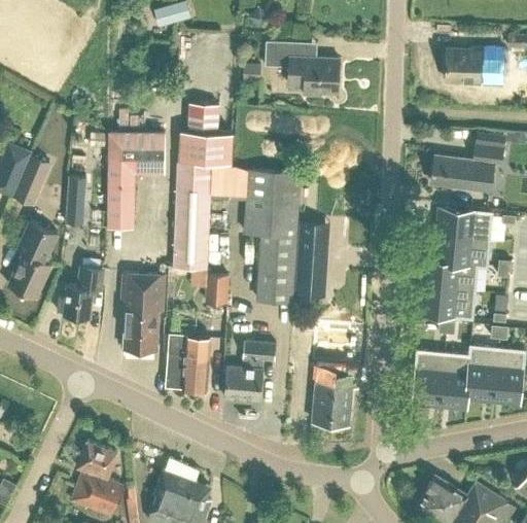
[(157,26),(190,16),(185,1),(153,10),(157,26)]
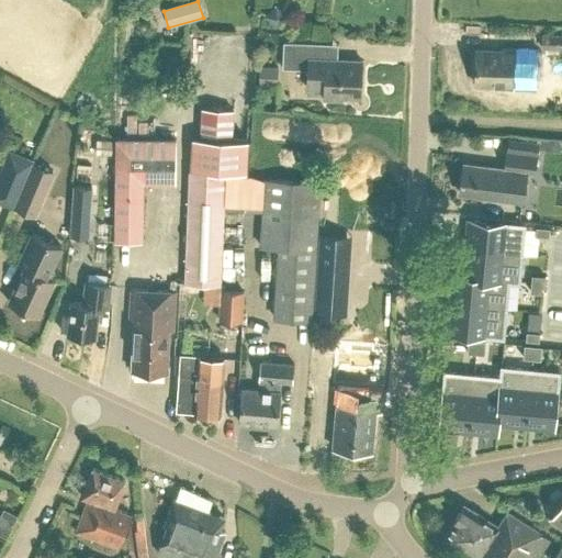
[(273,7),(262,19),(277,30),(287,18),(273,7)]
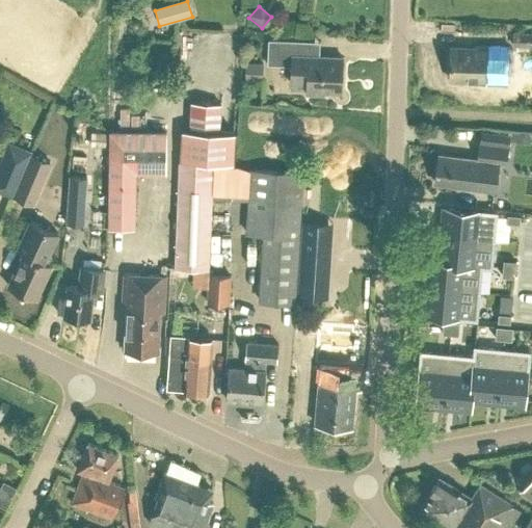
[(531,35),(506,34),(505,49),(531,50),(531,35)]
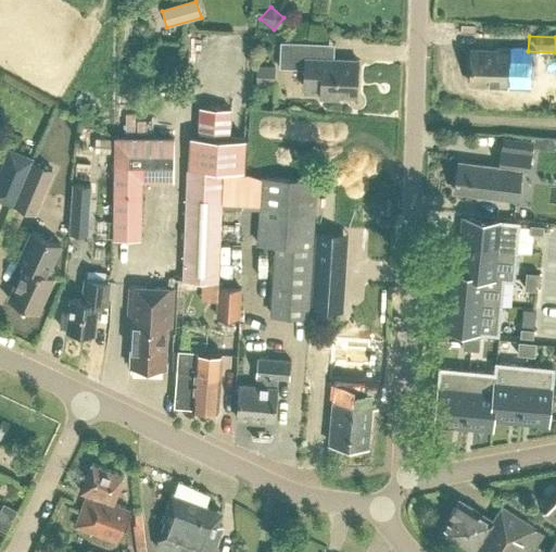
[(359,61),(335,60),(333,60),(319,60),(319,45),(281,42),(280,70),(305,71),(304,88),(321,89),(321,100),(339,101),(340,97),(357,98),(359,61)]
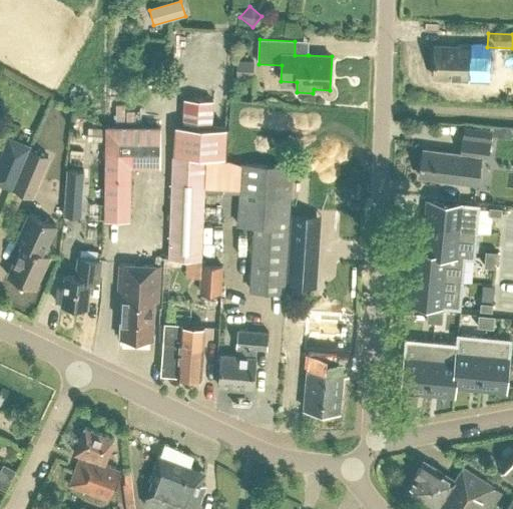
[(433,78),(476,80),(477,49),(434,48),(433,78)]
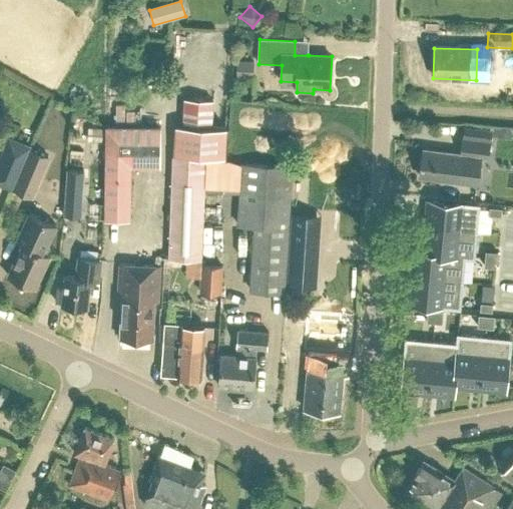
[(251,77),(252,64),(237,64),(236,76),(251,77)]
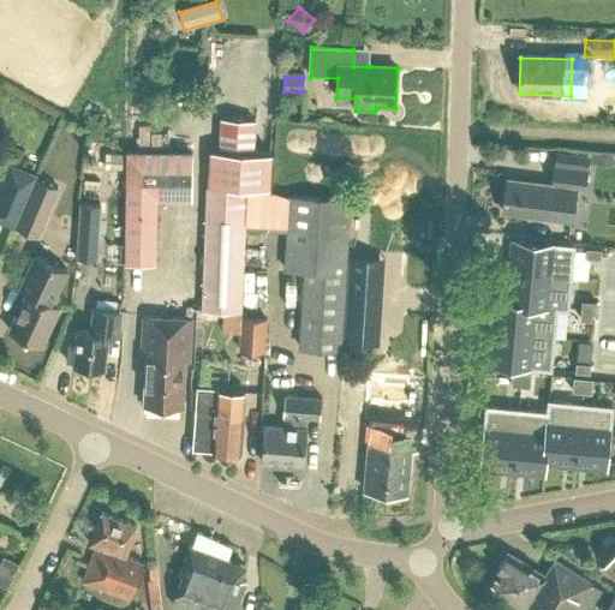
[(209,189),(207,189),(202,311),(240,312),(244,191),(268,192),(270,156),(254,155),(255,121),(221,120),(219,154),(210,154),(209,189)]
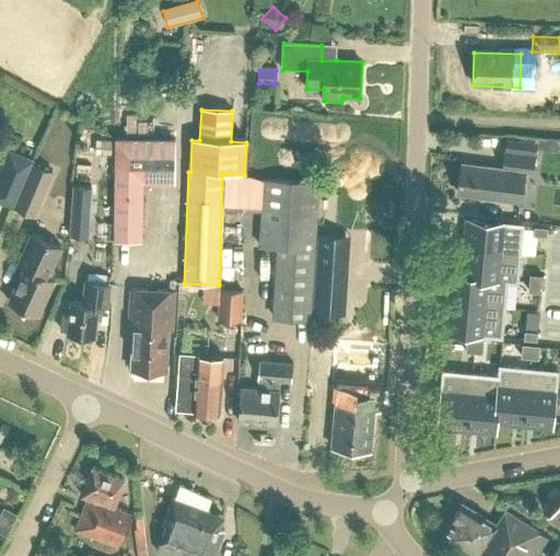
[(173,184),(173,139),(114,139),(114,241),(141,241),(141,183),(173,184)]
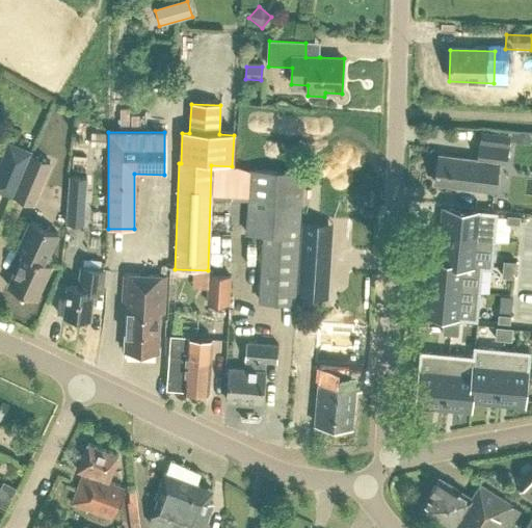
[(481,132),(479,146),(508,149),(509,142),(510,136),(481,132)]
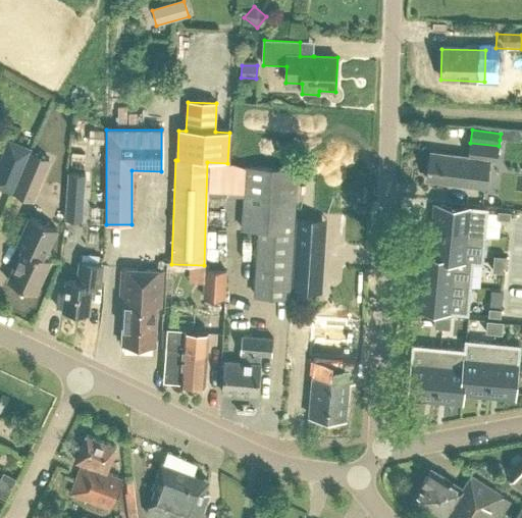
[(507,141),(507,142),(519,143),(520,133),(507,132),(507,133),(507,141)]
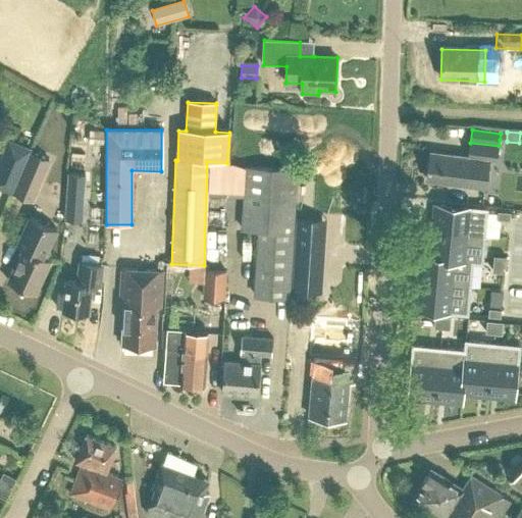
[(105,133),(93,133),(93,145),(94,145),(103,145),(105,145),(105,133)]
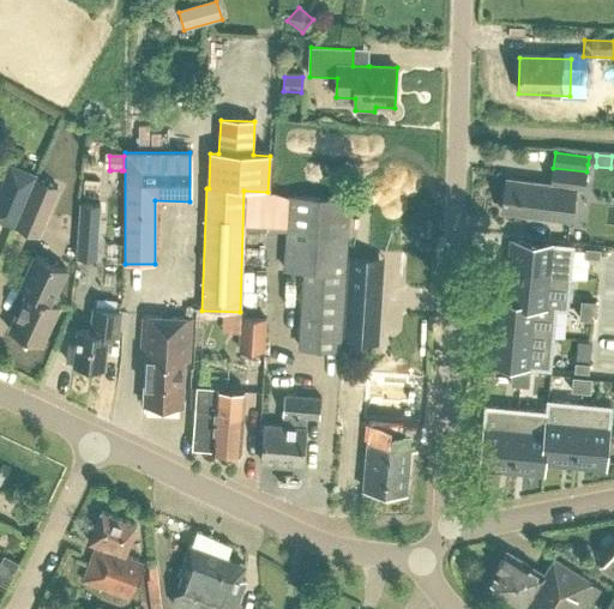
[(0,190),(0,222),(13,228),(34,179),(34,178),(10,168),(0,190)]
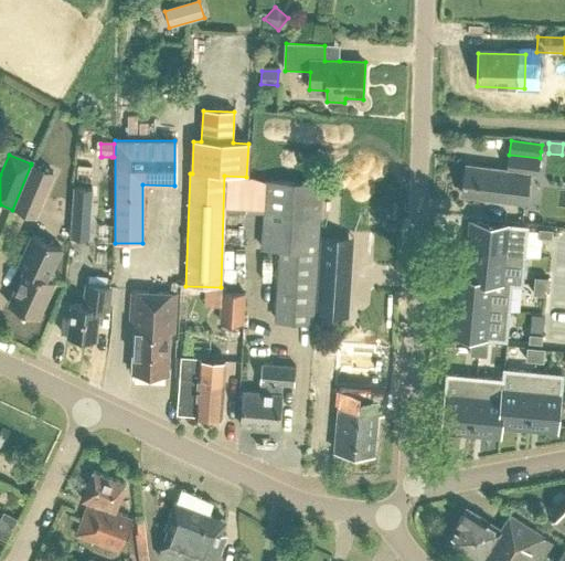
[(536,179),(540,158),(509,155),(505,173),(466,167),(461,197),(524,205),(528,177),(536,179)]
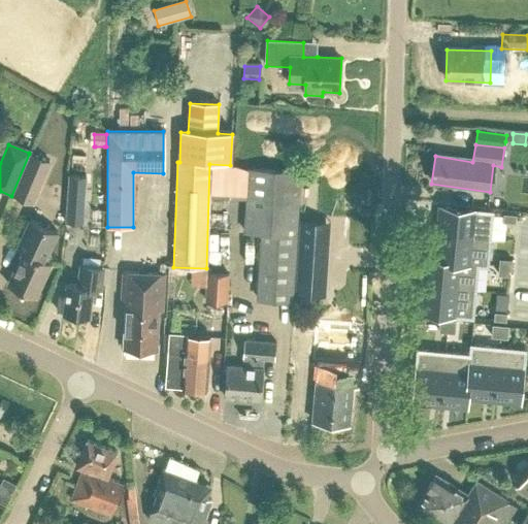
[(11,196),(34,205),(51,163),(29,154),(11,196)]
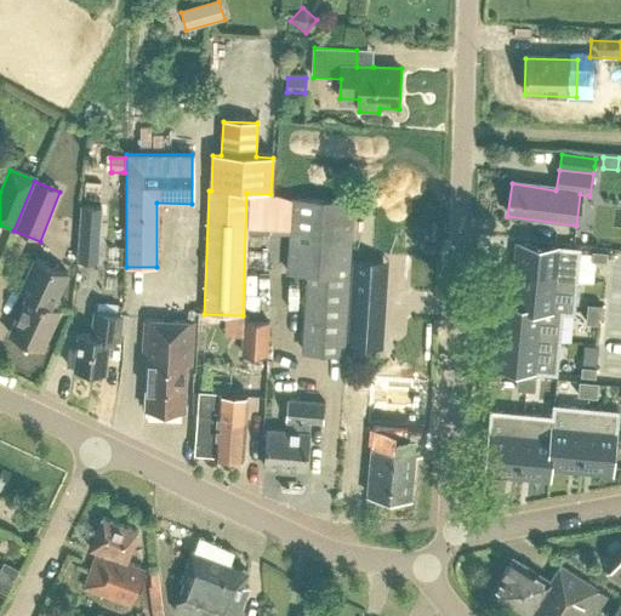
[(303,353),(343,355),(352,204),(294,200),(289,274),(308,275),(303,353)]
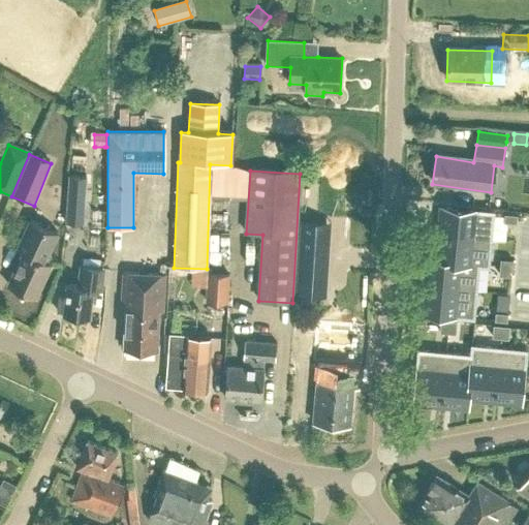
[(70,178),(68,209),(84,210),(86,179),(70,178)]
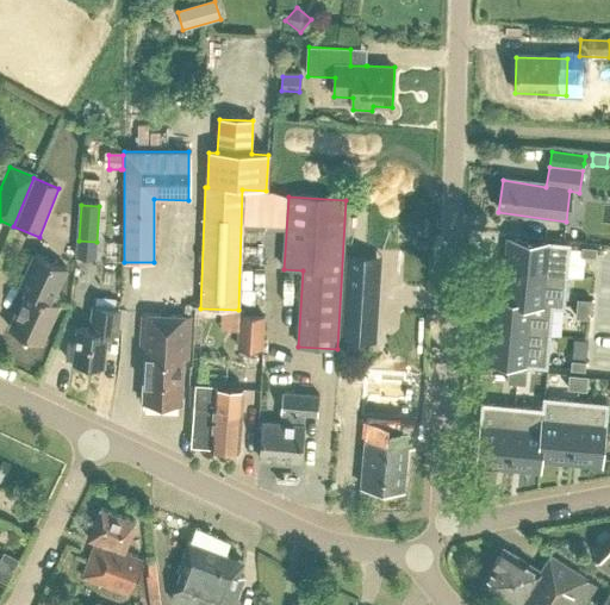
[(347,217),(347,228),(356,229),(356,217),(347,217)]
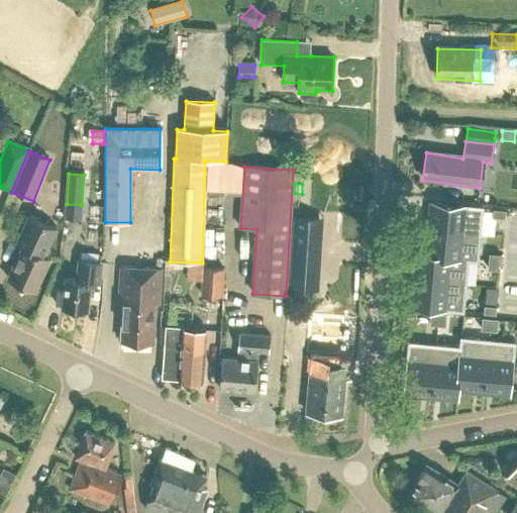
[(431,204),(429,231),(480,235),(482,209),(431,204)]
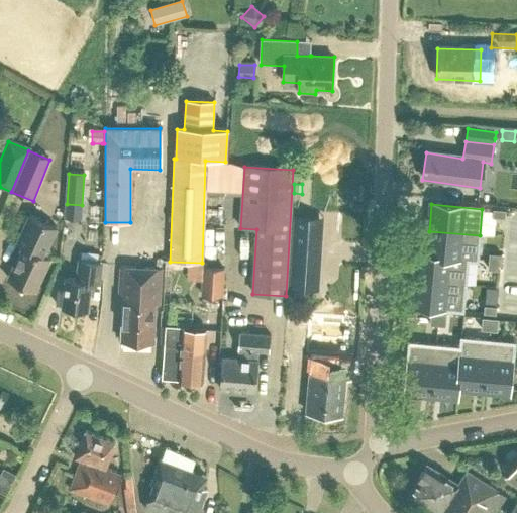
[(493,210),(493,218),(505,218),(505,211),(493,210)]
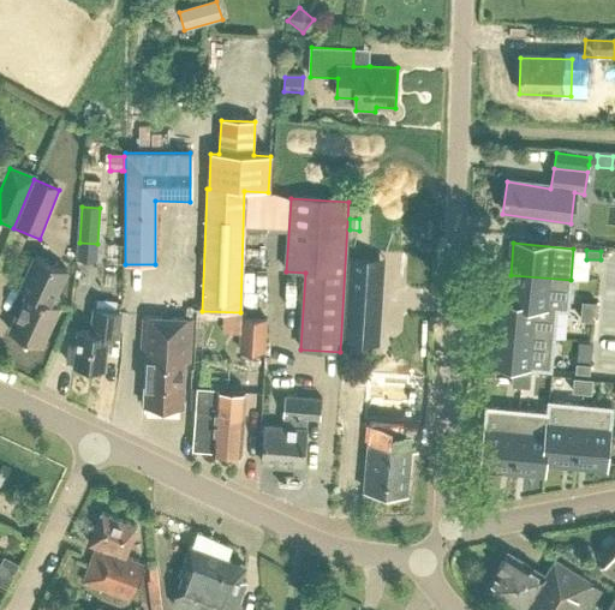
[(41,346),(59,308),(55,305),(59,298),(57,297),(67,273),(36,257),(19,292),(27,295),(9,332),(41,346)]
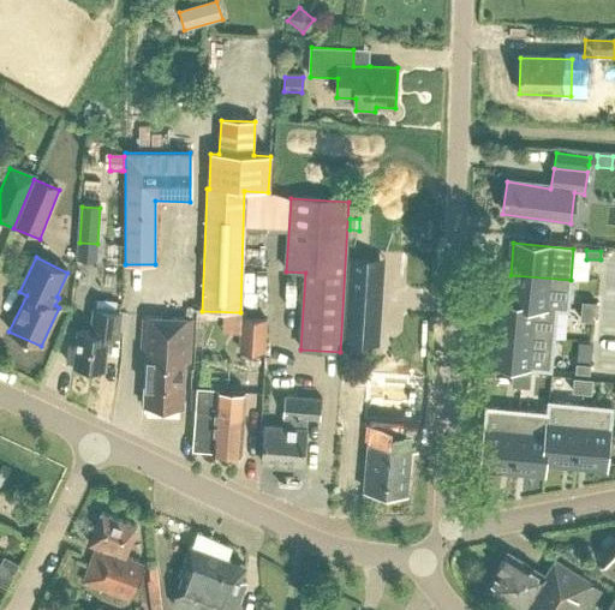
[(351,258),(346,330),(372,332),(377,259),(351,258)]
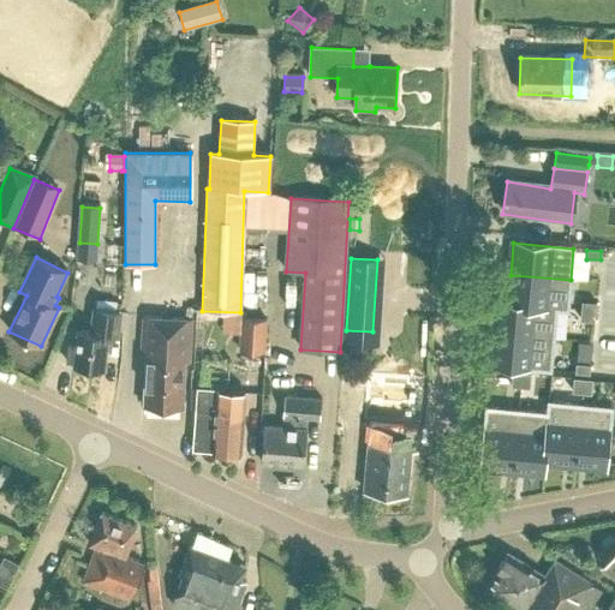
[(496,303),(496,304),(567,311),(571,280),(511,275),(507,304),(496,303)]
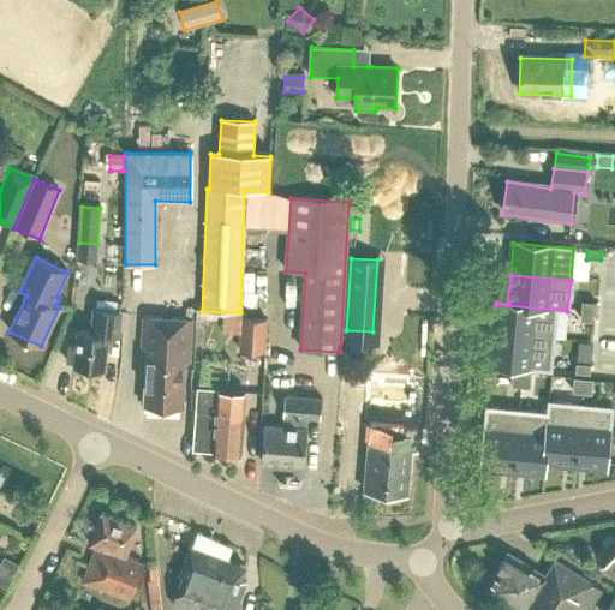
[(96,300),(95,310),(115,312),(117,303),(96,300)]
